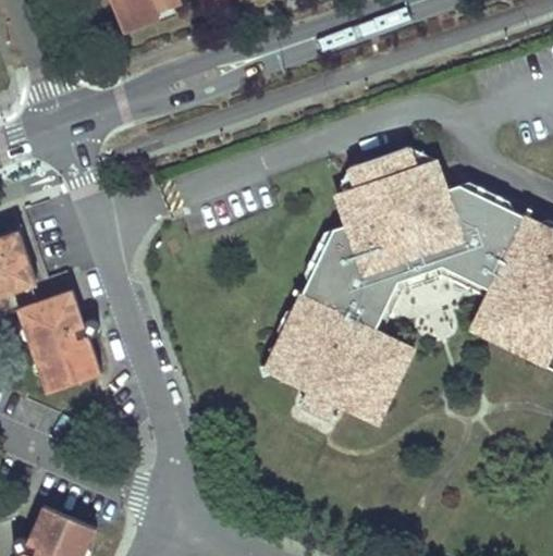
[(115,0),(127,27),(147,20),(145,14),(176,2),(174,0),(115,0)]
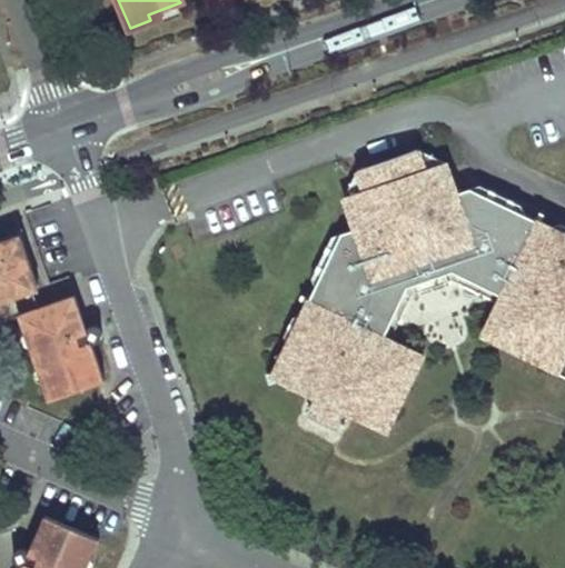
[(356,169),(342,202),(352,231),(338,235),(336,238),(339,250),(330,252),(327,257),(331,268),(320,270),(318,276),(321,286),(313,288),(309,294),(315,306),(303,307),(300,312),(304,324),(294,326),(290,331),(295,342),(285,346),(281,352),(286,364),(275,365),(271,374),(275,382),(311,400),(344,415),(384,435),(420,357),(387,340),(408,295),(416,292),(414,286),(439,278),(440,284),(447,280),(495,304),(481,336),(555,372),(555,375),(564,379),(564,235),(558,233),(549,236),(546,226),(541,223),(529,228),(528,218),(521,215),(512,218),(508,208),(499,205),(491,208),(488,199),(483,197),(473,200),(471,190),(466,188),(454,192),(443,163),(415,149),(396,155),(397,162),(375,169),(373,163),(356,169)]
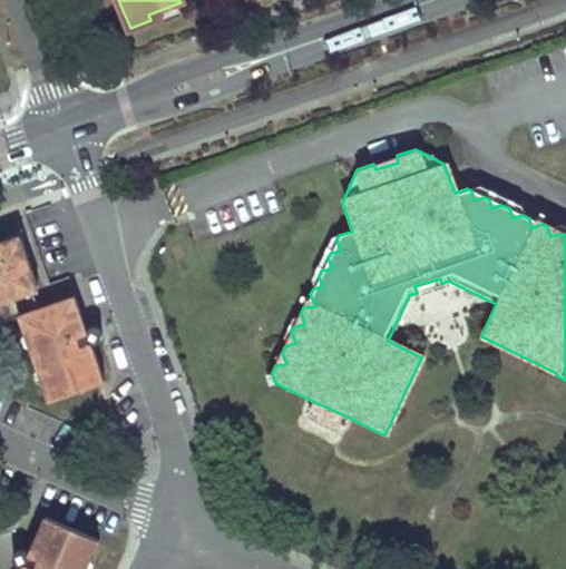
[(0,303),(3,302),(9,305),(16,303),(17,297),(36,291),(17,236),(0,242),(0,303)]
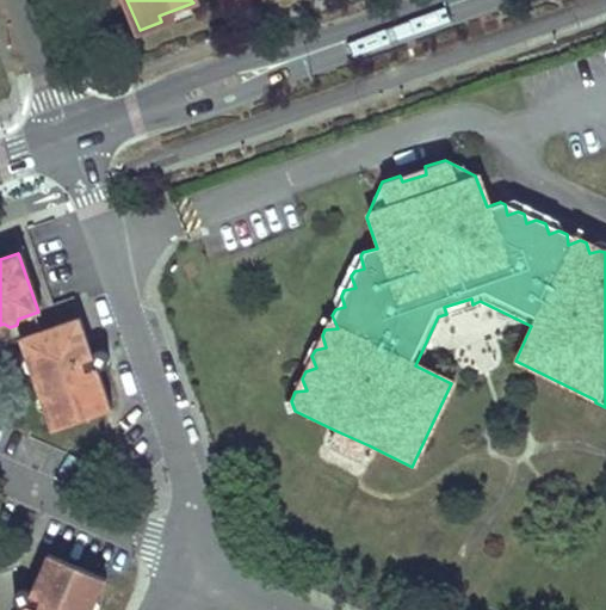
[(109,411),(97,371),(99,371),(103,369),(106,365),(107,363),(107,358),(104,355),(103,352),(100,352),(96,352),(91,355),(90,356),(78,319),(17,339),(37,398),(35,401),(37,408),(42,410),(50,431),(109,411)]
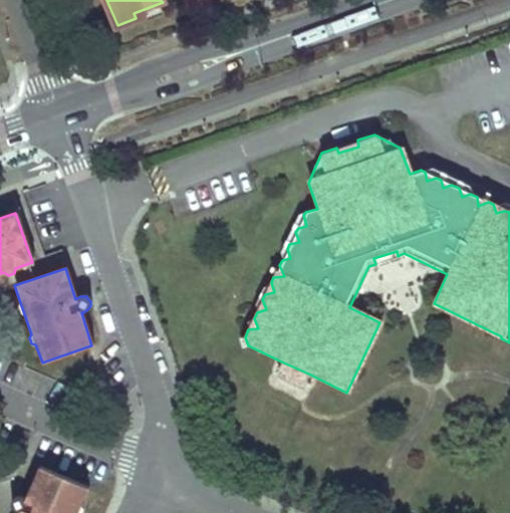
[(310,374),(281,361),(276,371),(278,379),(296,389),(304,386),(310,374)]
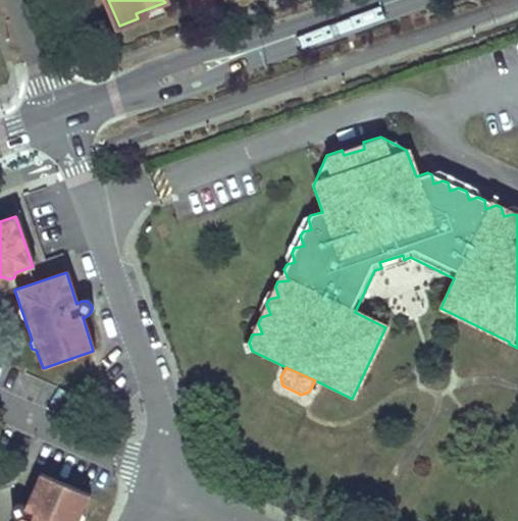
[(182,409),(186,408),(190,407),(183,385),(174,387),(182,409)]
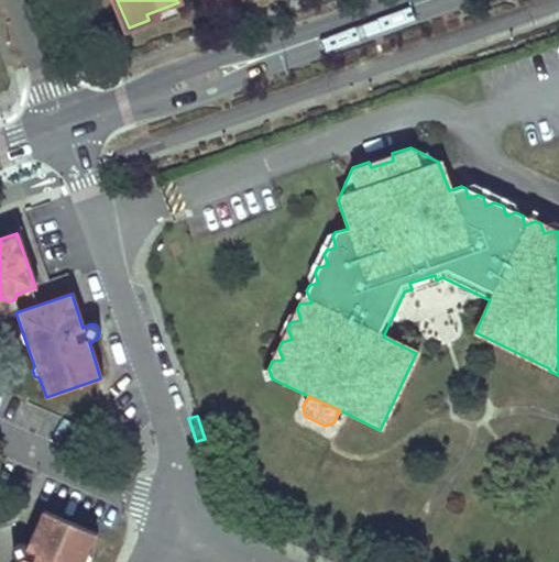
[(42,511),(25,549),(24,548),(22,546),(18,544),(14,546),(12,548),(11,549),(9,553),(9,555),(10,558),(13,561),(83,561),(95,536),(42,511)]
